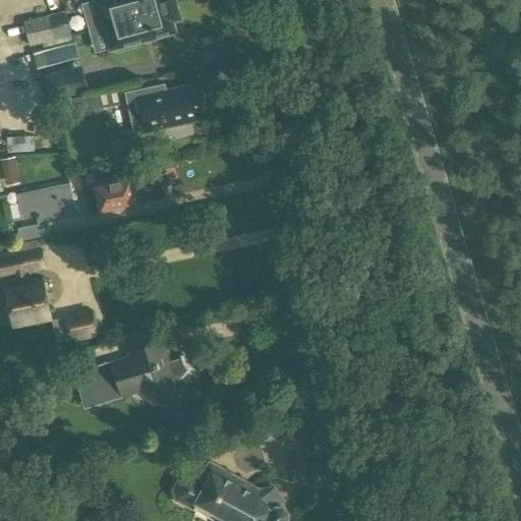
[(90,0),(98,24),(170,4),(168,0),(90,0)]
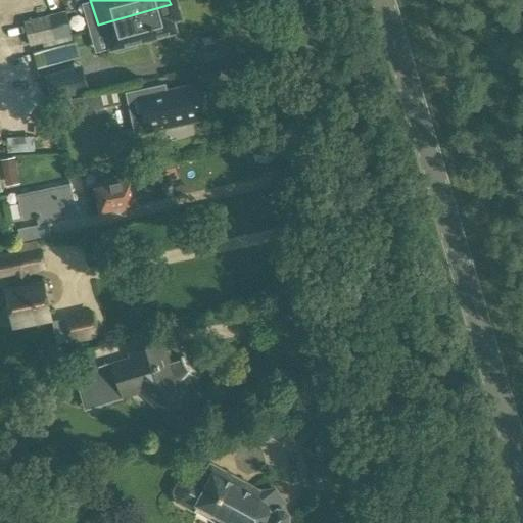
[(171,4),(98,25),(105,51),(108,49),(109,53),(130,48),(129,44),(170,33),(167,21),(175,19),(171,4)]
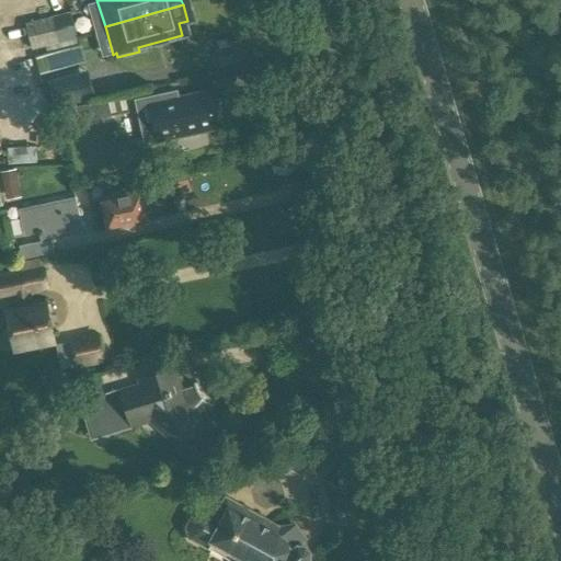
[(65,14),(53,18),(27,24),(33,49),(70,39),(65,14)]
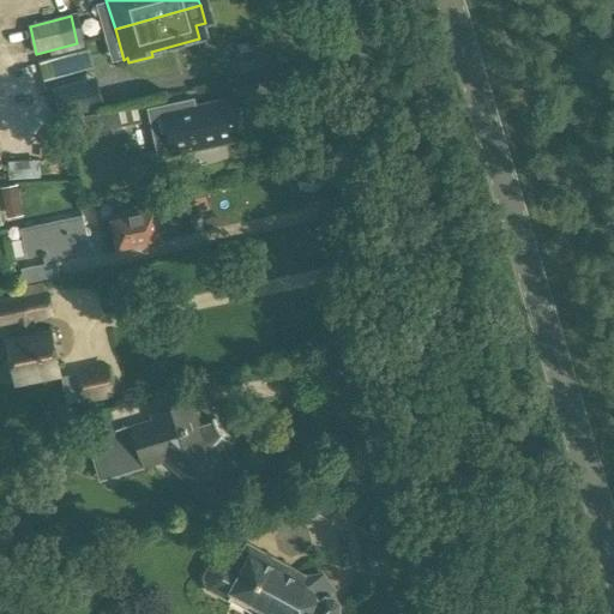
[(77,112),(103,104),(95,76),(70,83),(77,112)]
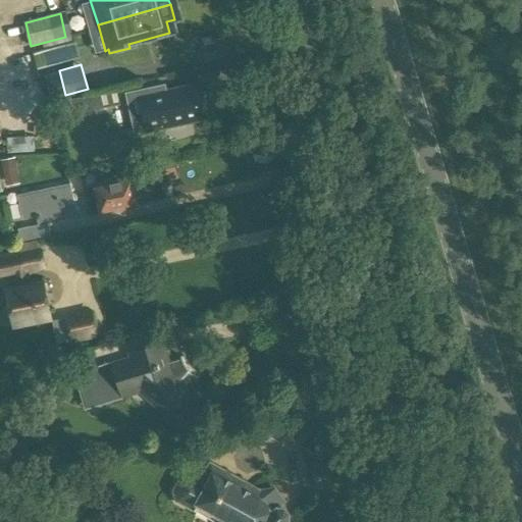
[(195,84),(140,95),(147,131),(202,119),(195,84)]
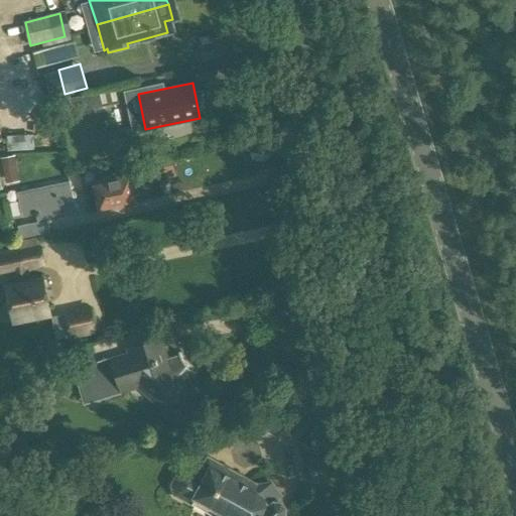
[(65,114),(129,100),(126,87),(61,101),(65,114)]
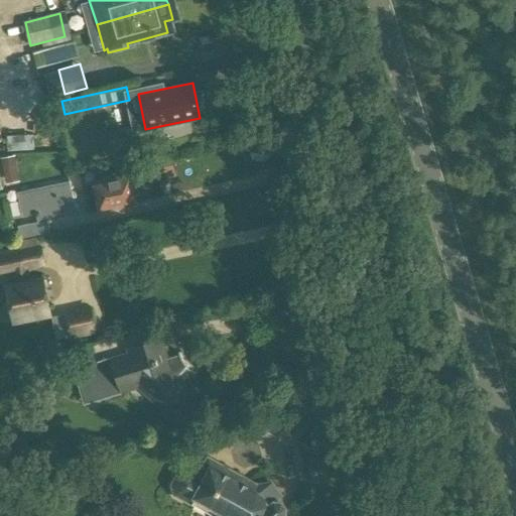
[(31,133),(5,135),(6,150),(32,149),(31,133)]
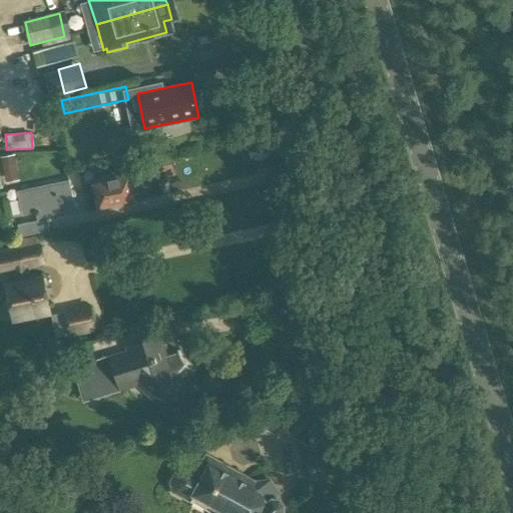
[(20,179),(15,153),(1,155),(5,182),(20,179)]
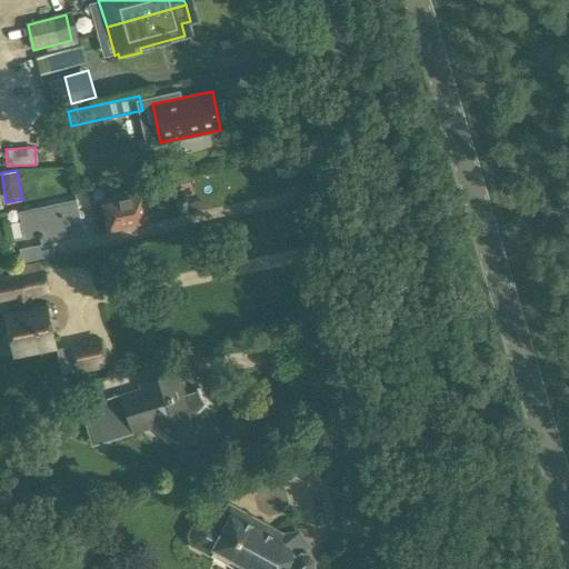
[(113,231),(151,223),(145,192),(107,201),(113,231)]
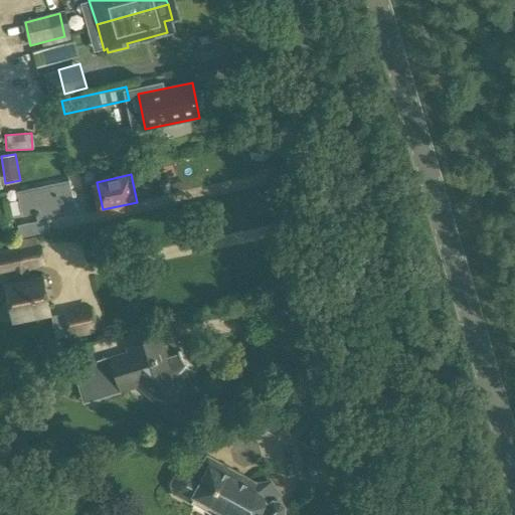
[(50,234),(48,222),(47,220),(76,213),(70,182),(20,193),(25,216),(37,214),(38,222),(30,223),(33,238),(38,236),(50,234)]
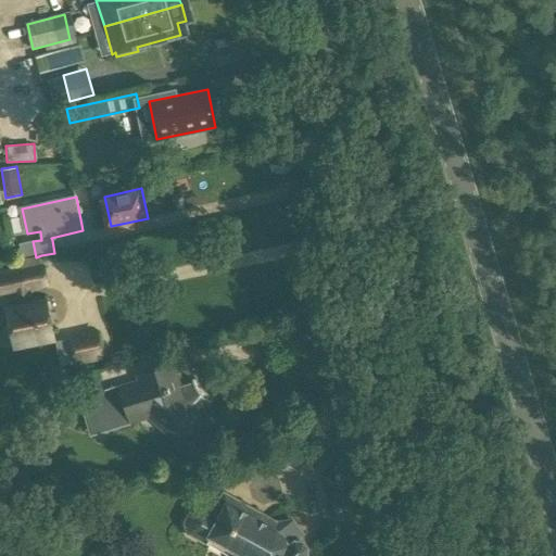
[(36,257),(33,241),(21,244),(24,260),(36,257)]
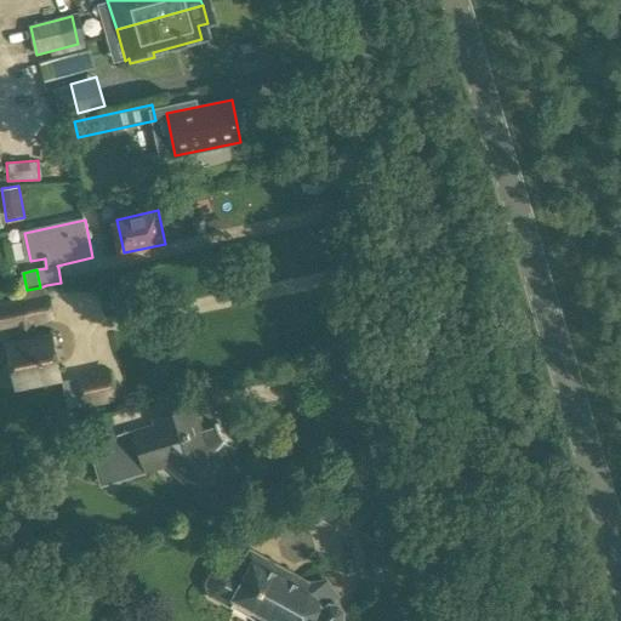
[(0,328),(18,325),(32,322),(52,318),(49,300),(0,309),(0,328)]
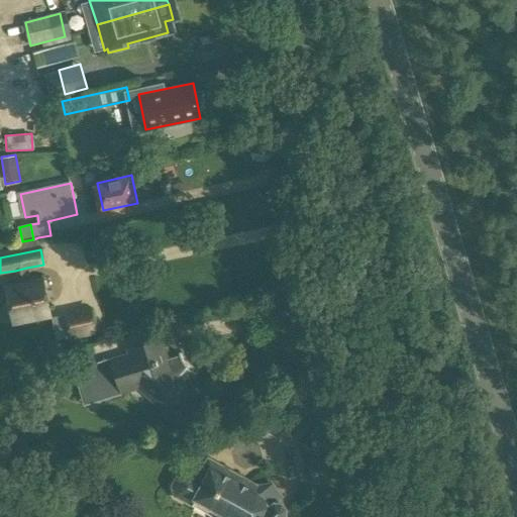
[(43,279),(29,282),(26,268),(15,271),(18,285),(6,287),(14,321),(52,313),(43,279)]
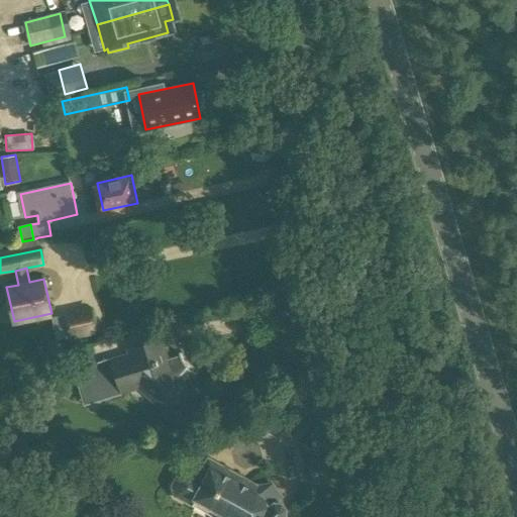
[(91,308),(67,314),(72,337),(96,331),(91,308)]
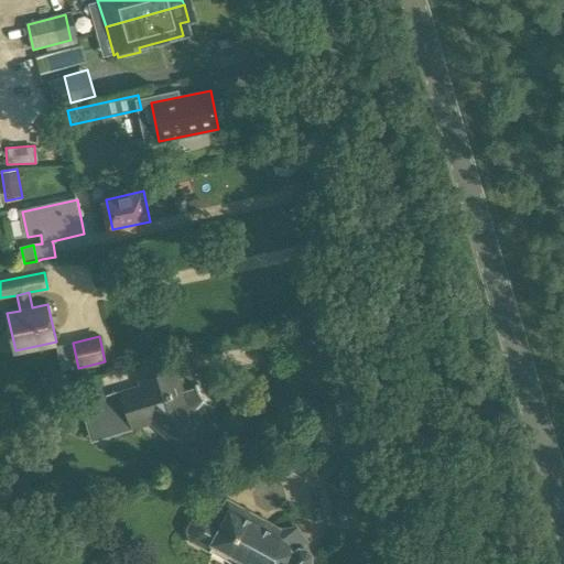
[(156,383),(119,393),(122,403),(85,412),(91,436),(161,419),(188,444),(207,425),(184,403),(175,370),(154,376),(156,383)]
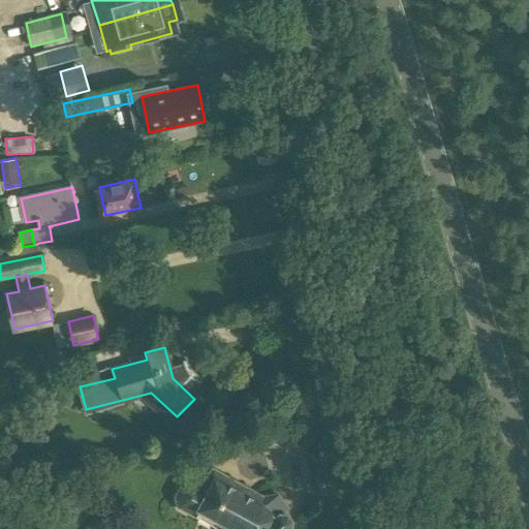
[(183,484),(177,496),(179,506),(221,528),(289,528),(292,527),(293,520),(288,514),(281,512),(270,500),(213,468),(209,476),(183,484)]
